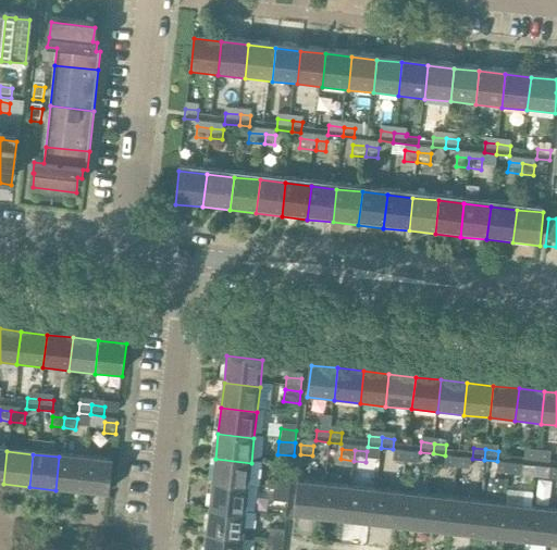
[(393,454),(392,465),(405,467),(406,455),(393,454)]
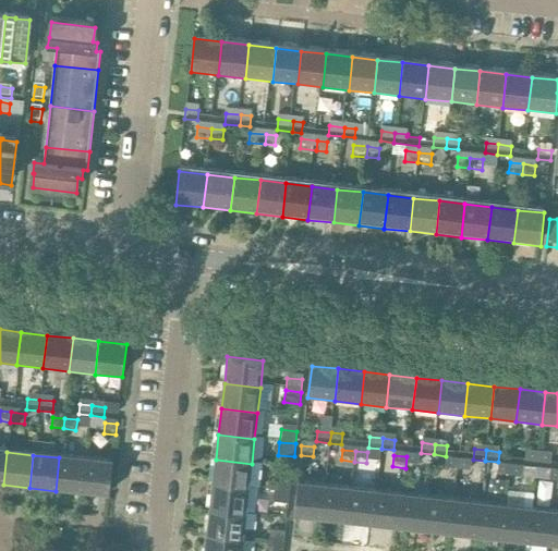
[(526,455),(524,465),(537,467),(538,456),(526,455)]
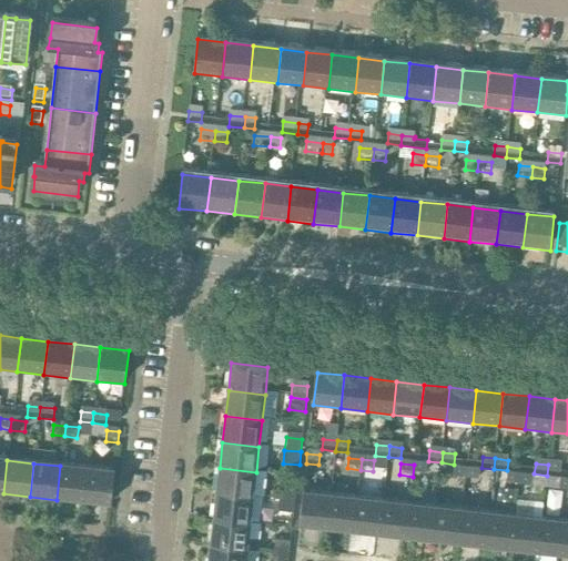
[(426,478),(427,466),(414,465),(413,477),(426,478)]
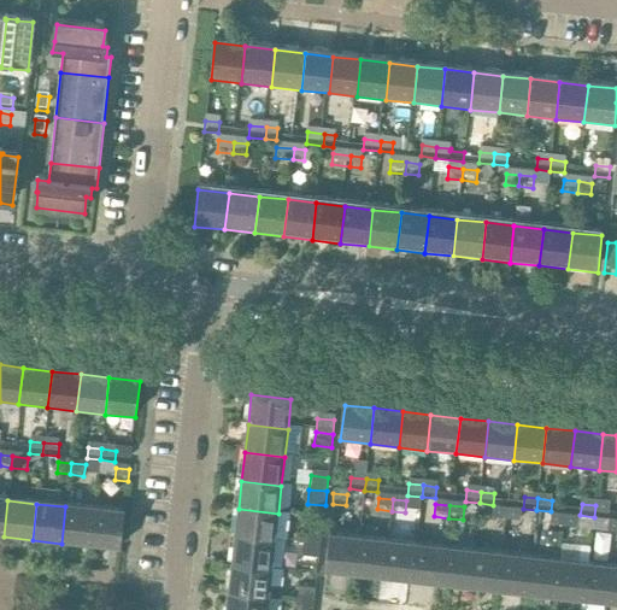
[(607,518),(609,506),(595,505),(594,517),(607,518)]
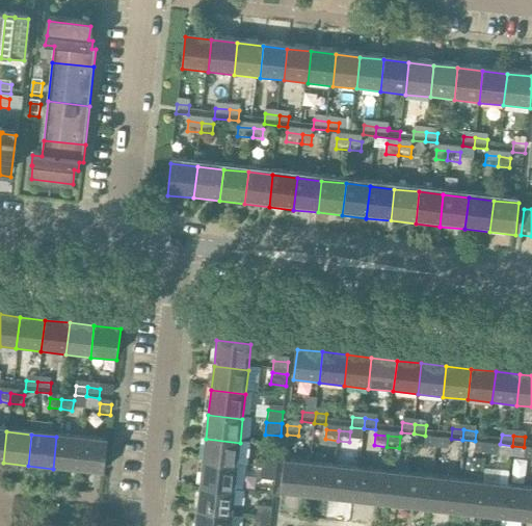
[(81,440),(56,437),(53,469),(78,472),(81,440)]
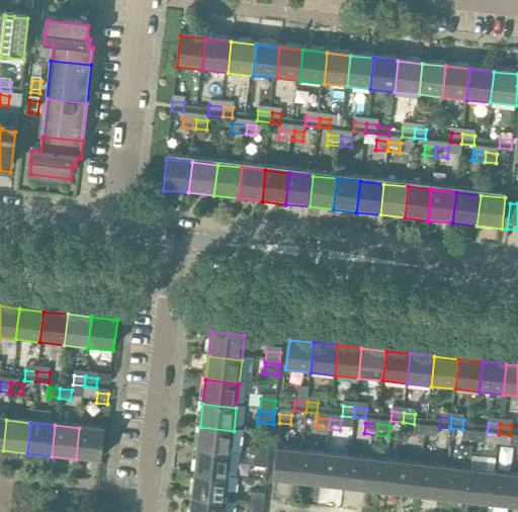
[(231,455),(234,431),(200,427),(197,451),(231,455)]
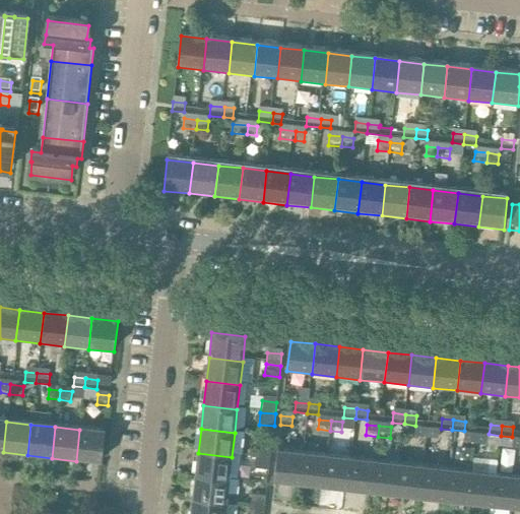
[(102,463),(106,433),(79,430),(76,461),(102,463)]
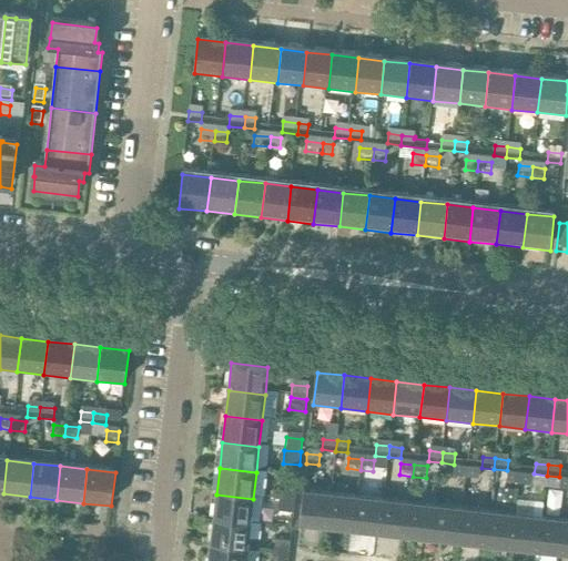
[(454,470),(453,481),(466,482),(467,471),(454,470)]
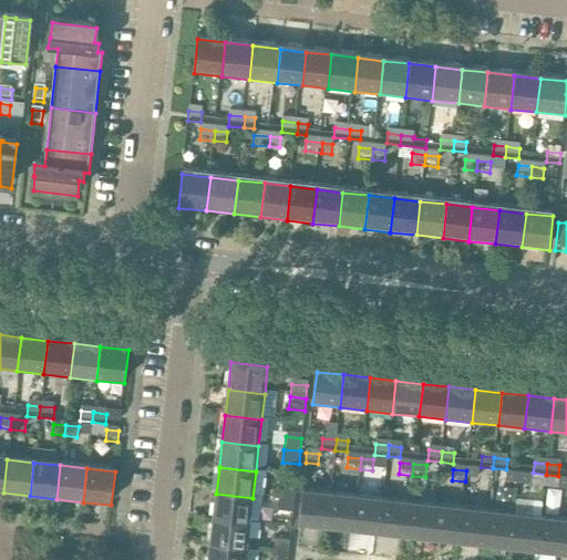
[(477,484),(478,472),(466,470),(465,481),(477,484)]
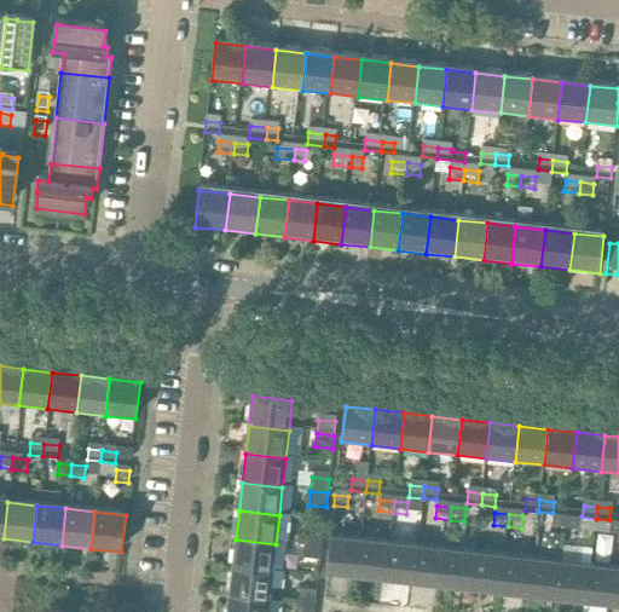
[(553,519),(551,531),(566,532),(567,521),(553,519)]
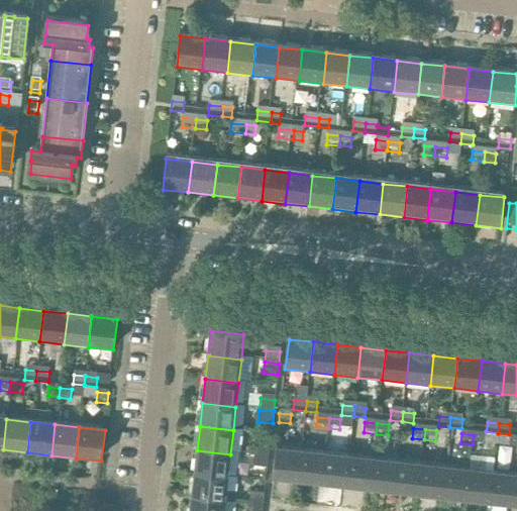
[(484,445),(485,436),(474,435),(473,444),(484,445)]
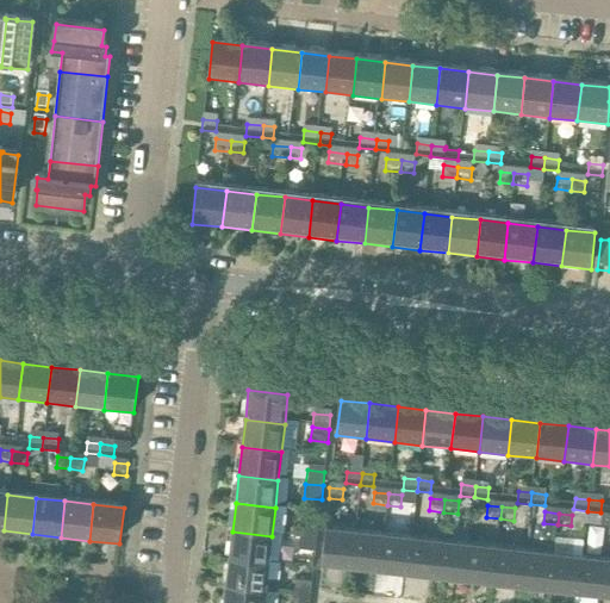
[(609,518),(601,518),(599,529),(609,529),(609,518)]
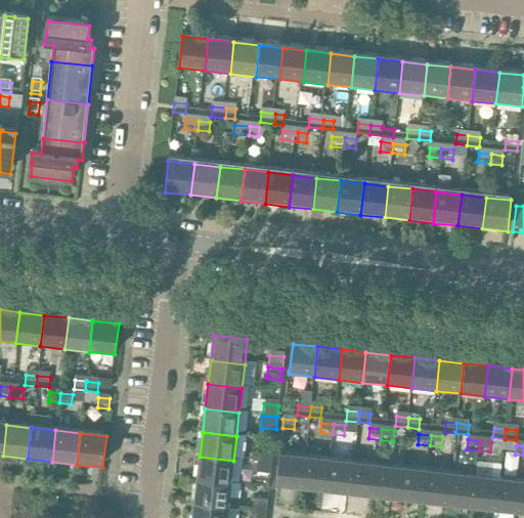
[(271,456),(258,455),(257,464),(270,465),(271,456)]
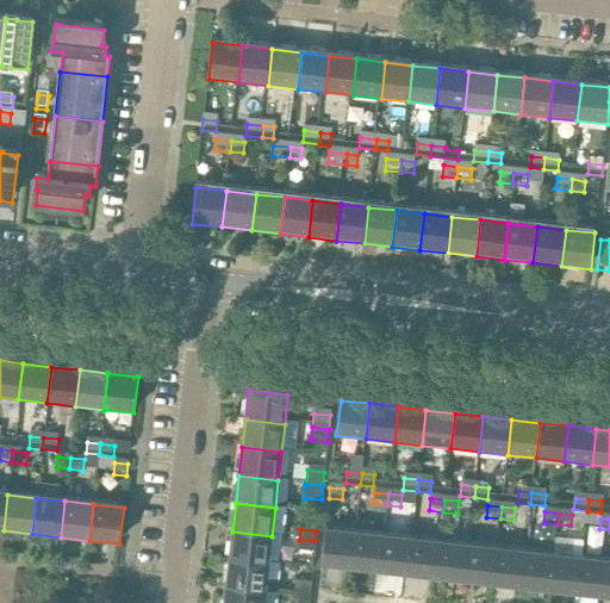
[(352,570),(355,534),(325,530),(322,566),(352,570)]
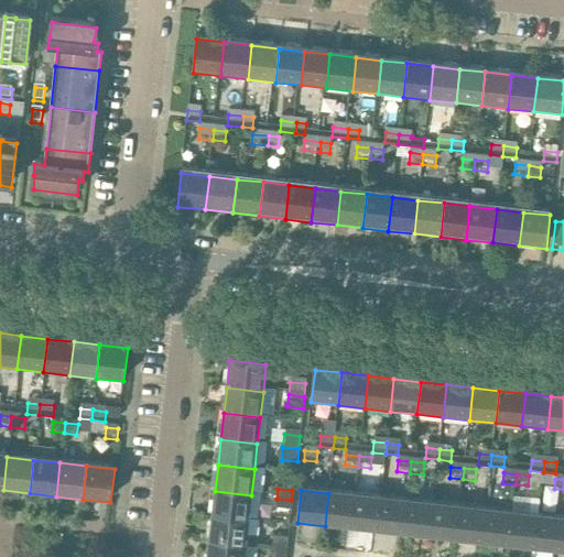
[(248,521),(251,495),(215,491),(212,517),(248,521)]
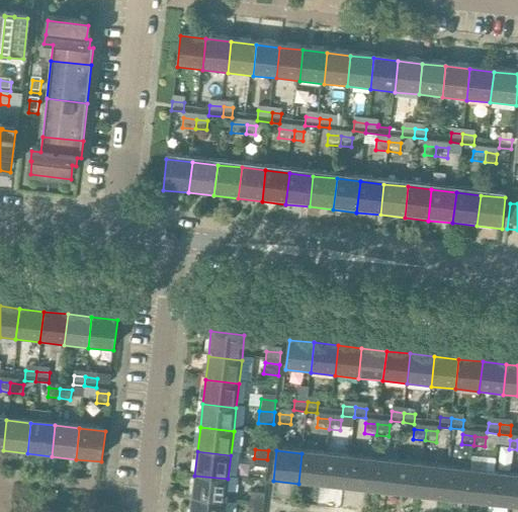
[(326,456),(301,453),(298,484),(322,487),(326,456)]
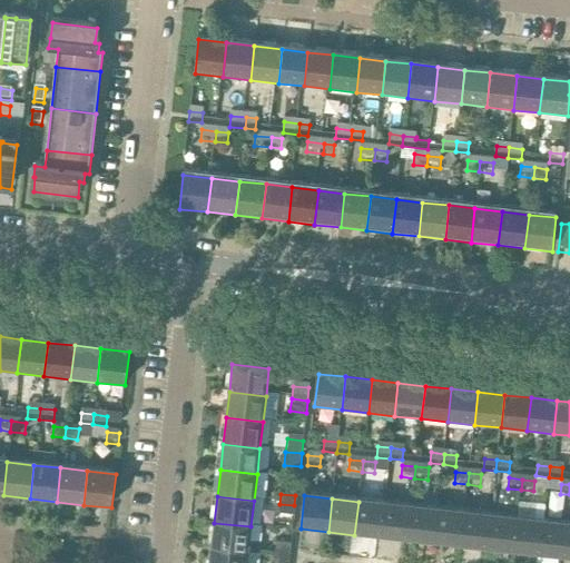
[(354,535),(381,539),(385,504),(359,502),(354,535)]
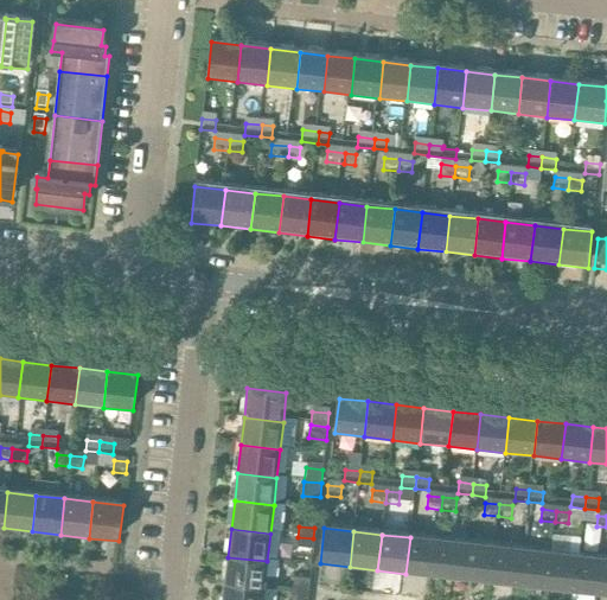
[(296,551),(312,553),(313,538),(298,537),(296,551)]
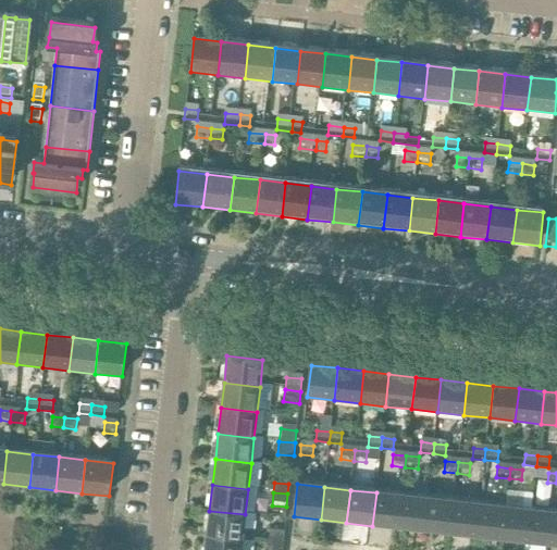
[(372,526),(398,528),(401,496),(376,492),(372,526)]
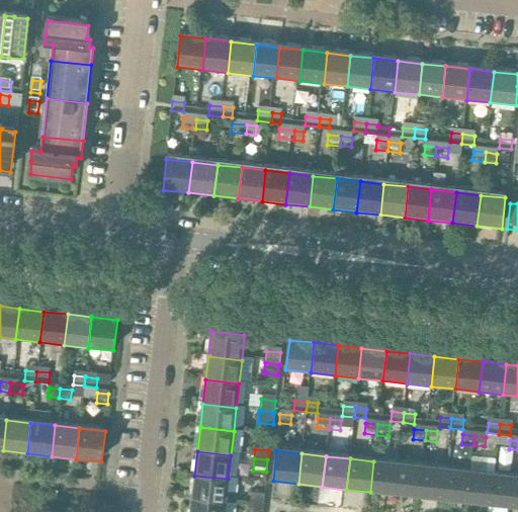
[(370,492),(395,495),(398,464),(373,461),(370,492)]
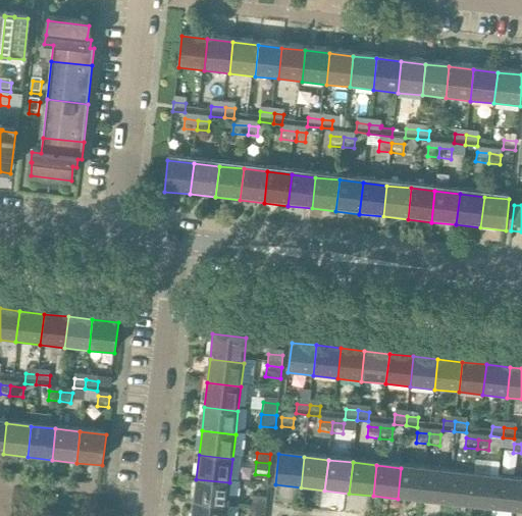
[(398,499),(422,502),(425,470),(401,468),(398,499)]
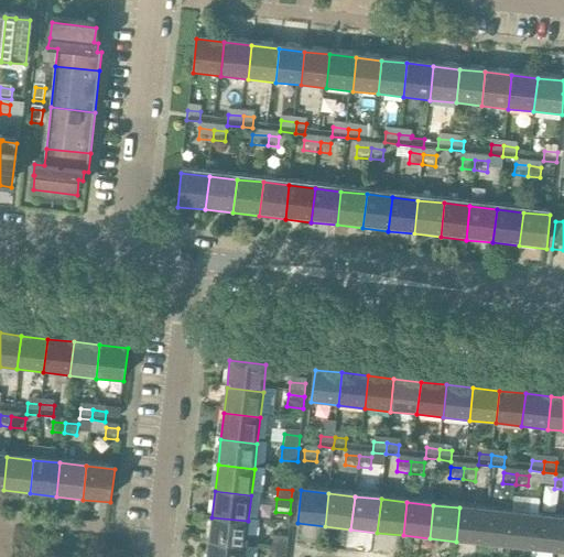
[(456,542),(481,545),(486,511),(459,508),(456,542)]
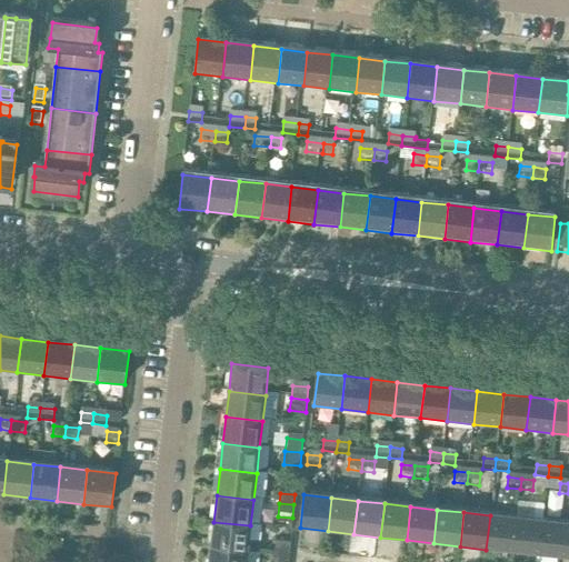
[(486,550),(512,552),(517,519),(490,515),(486,550)]
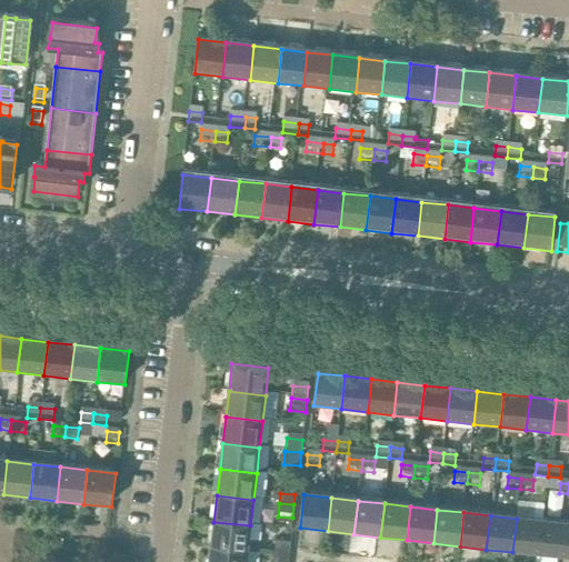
[(512,552),(539,555),(542,522),(517,519),(512,552)]
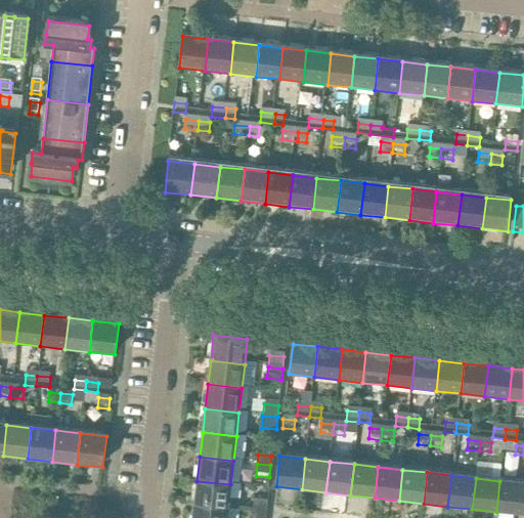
[(228,510),(230,484),(197,481),(194,506),(228,510)]
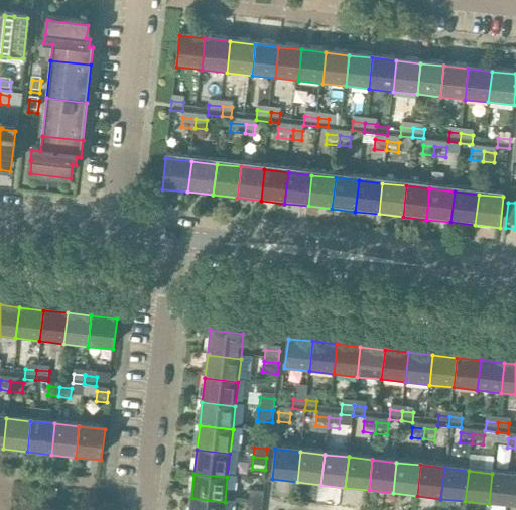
[(489,504),(513,507),(515,478),(515,476),(492,474),(489,504)]
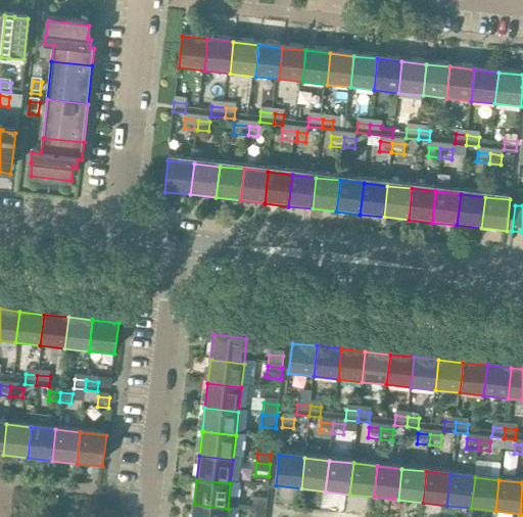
[(253,502),(252,511),(267,513),(268,503),(253,502)]
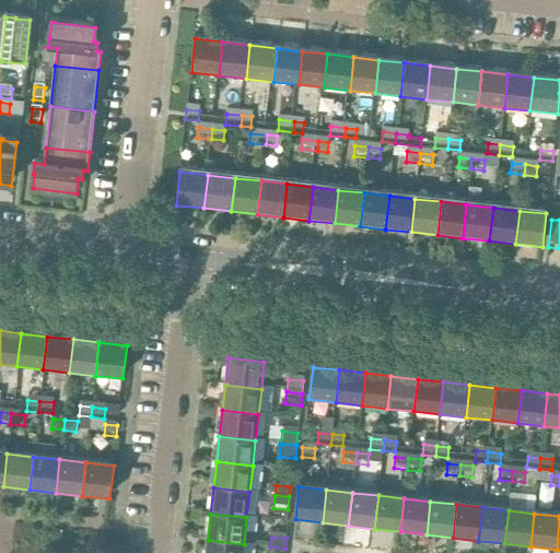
[(243,552),(244,544),(208,540),(206,552),(243,552)]
